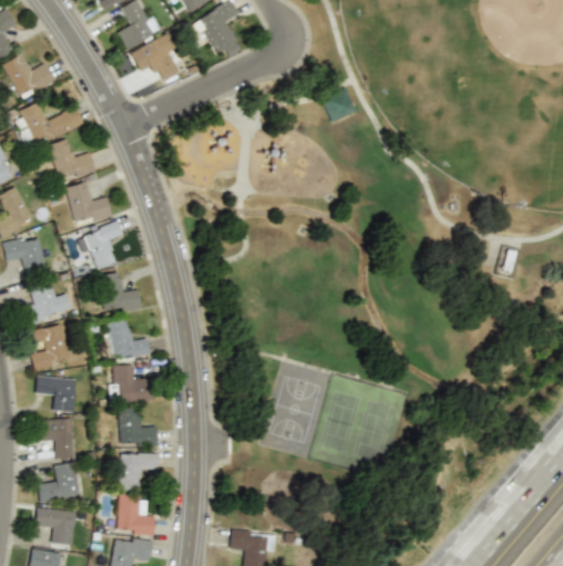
[(125,0),(95,0),(104,13),(125,0)]
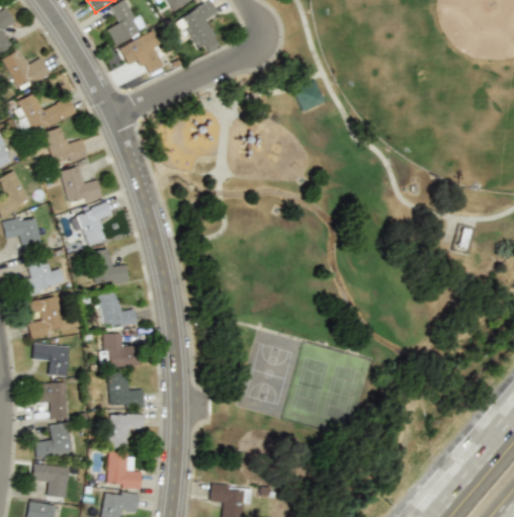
[(108,28),(117,46),(146,30),(130,0),(122,0),(108,8),(116,24),(108,28)]
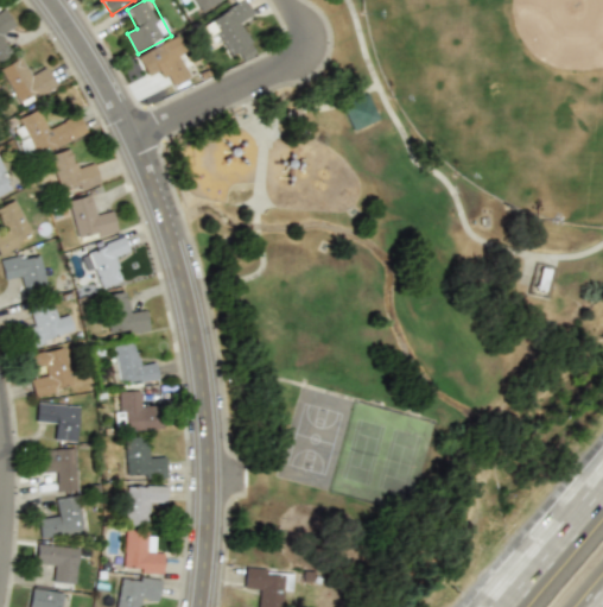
[(195,0),(204,13),(223,0),(195,0)]
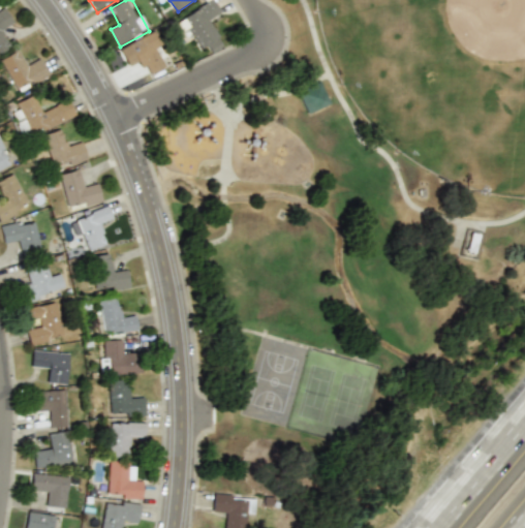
[(215,0),(176,24),(182,34),(193,27),(211,56),(227,45),(212,21),(223,13),(215,0)]
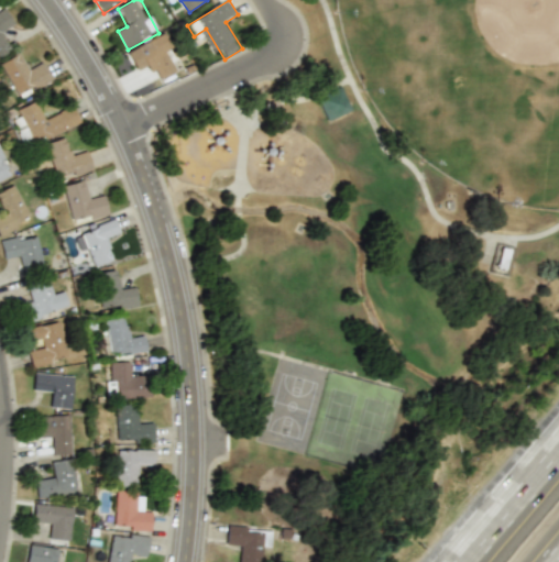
[(18,28),(9,11),(0,15),(0,59),(18,50),(9,33),(18,28)]
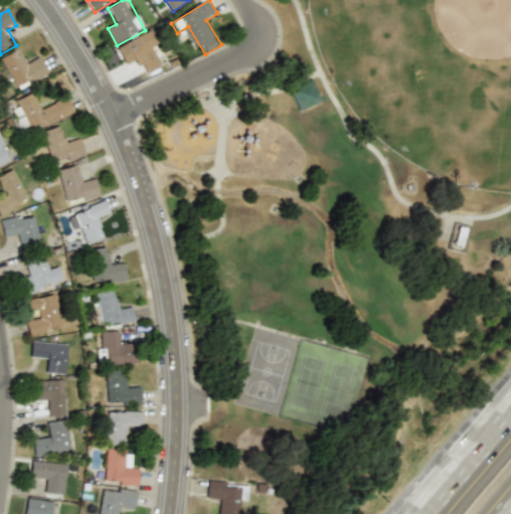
[(128,65),(136,61),(140,66),(143,64),(148,73),(163,65),(145,34),(119,48),(128,65)]
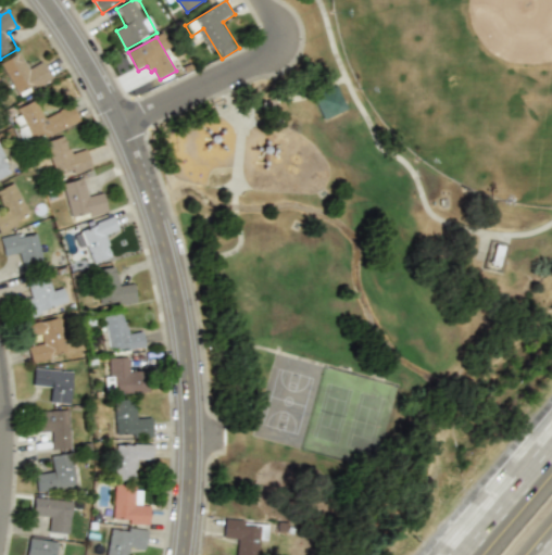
[(54,79),(45,63),(35,68),(24,51),(2,63),(23,98),(54,79)]
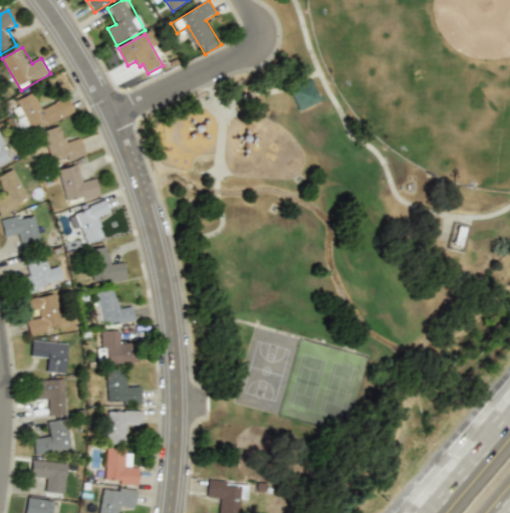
[(323,100),(312,79),(291,90),(302,111),(323,100)]
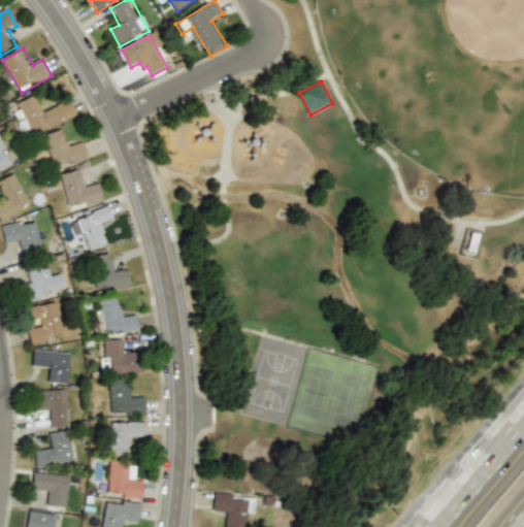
[(76,119),(70,101),(44,110),(39,95),(20,101),(24,111),(17,113),(25,137),(76,119)]
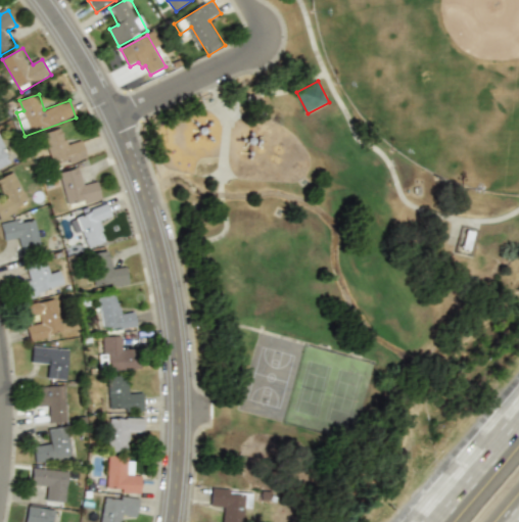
[(84,141),(72,145),(65,128),(44,134),(53,161),(63,158),(65,167),(90,159),(84,141)]
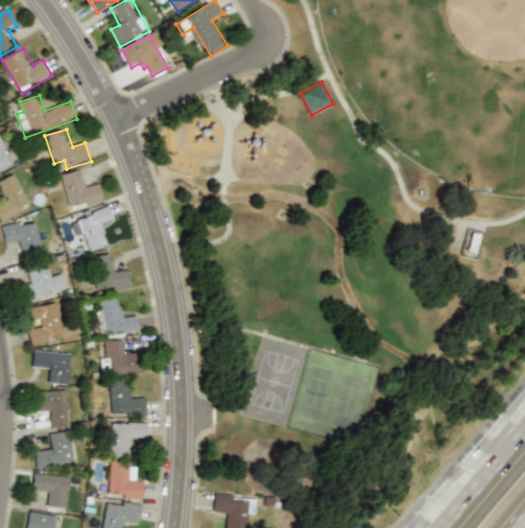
[(0,172),(16,165),(0,133),(0,172)]
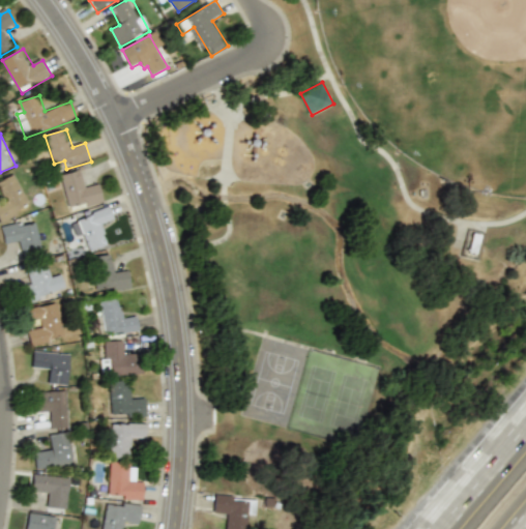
[(101,185),(89,188),(84,169),(62,175),(72,211),(106,202),(101,185)]
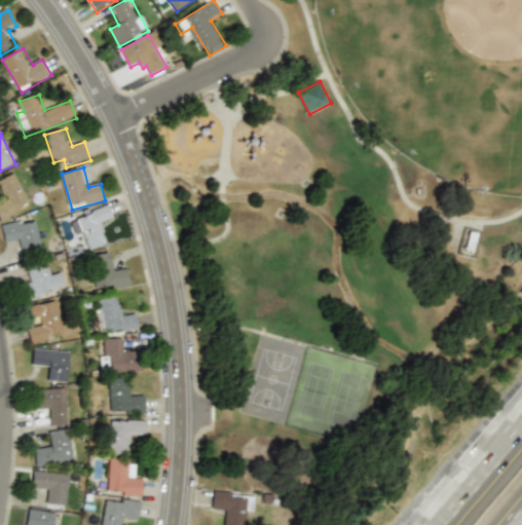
[(0,190),(5,201),(0,203),(0,217),(2,222),(32,208),(16,173),(0,180),(0,190)]
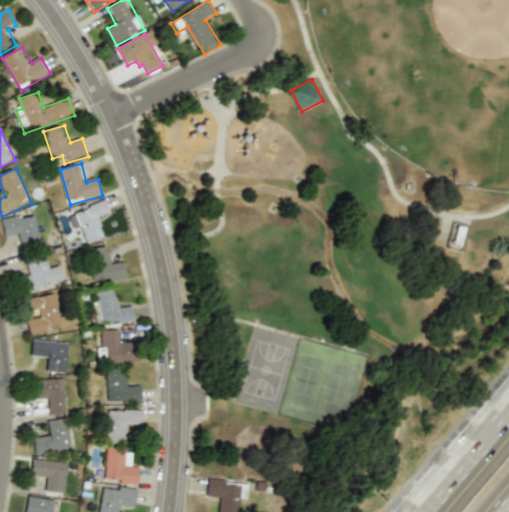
[(109,232),(102,214),(111,211),(106,199),(71,213),(78,234),(86,231),(89,239),(109,232)]
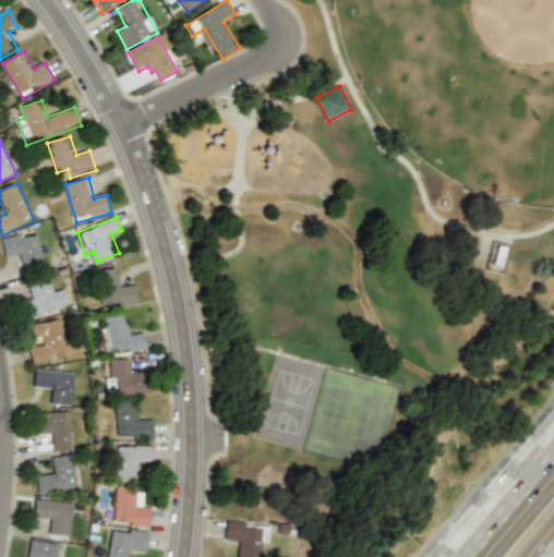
[(4,239),(10,259),(22,256),(25,271),(47,266),(38,231),(4,239)]
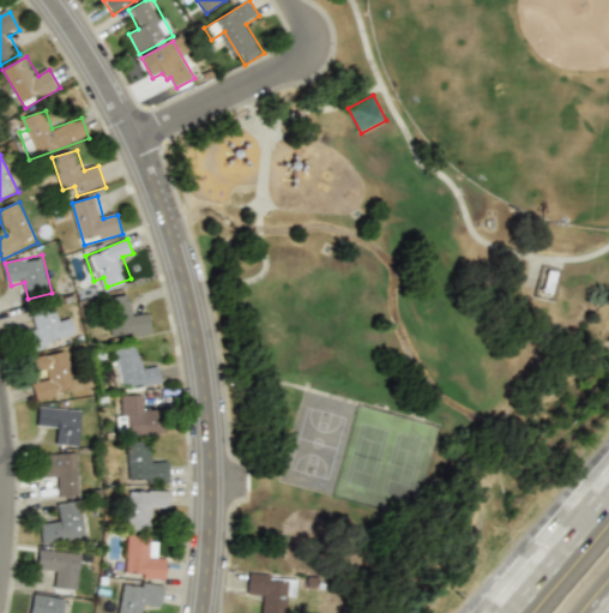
[(150,311),(136,314),(132,294),(106,299),(115,342),(155,334),(150,311)]
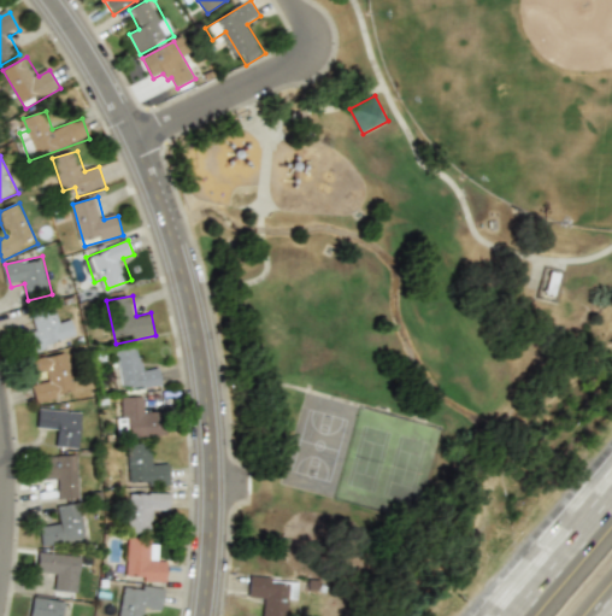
[(33,312),(36,328),(23,332),(29,355),(78,341),(72,316),(59,320),(56,306),(33,312)]
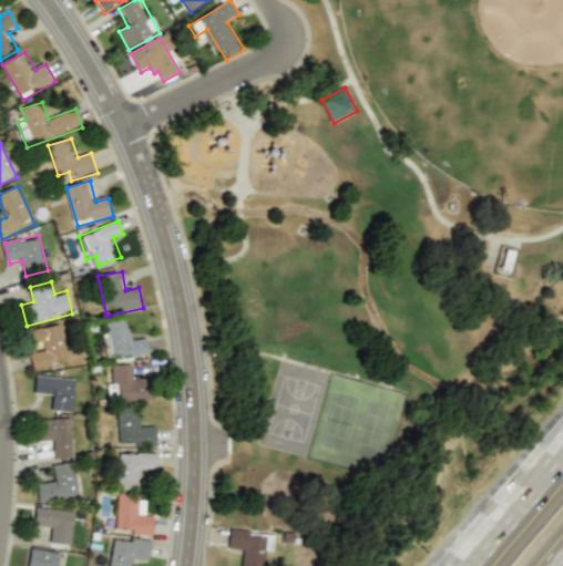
[(108,322),(114,360),(150,354),(149,341),(135,343),(132,318),(108,322)]
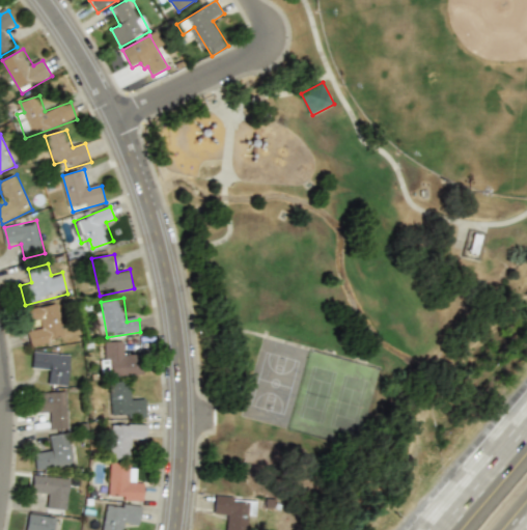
[(58,304),(26,310),(28,322),(37,319),(38,328),(29,330),(33,347),(65,340),(58,304)]
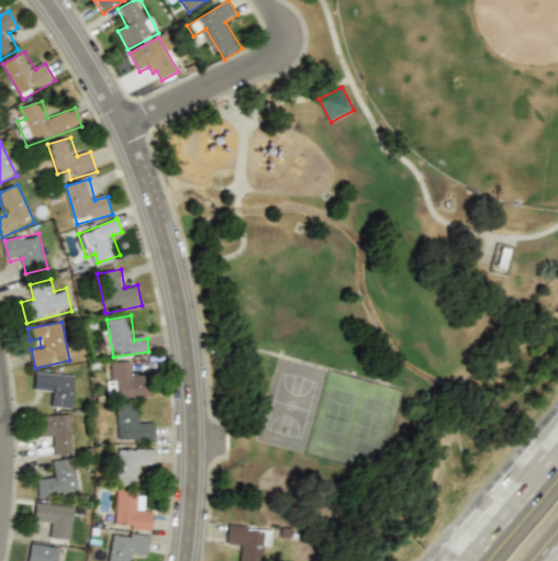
[(149,399),(149,373),(136,373),(136,362),(109,362),(110,399),(149,399)]
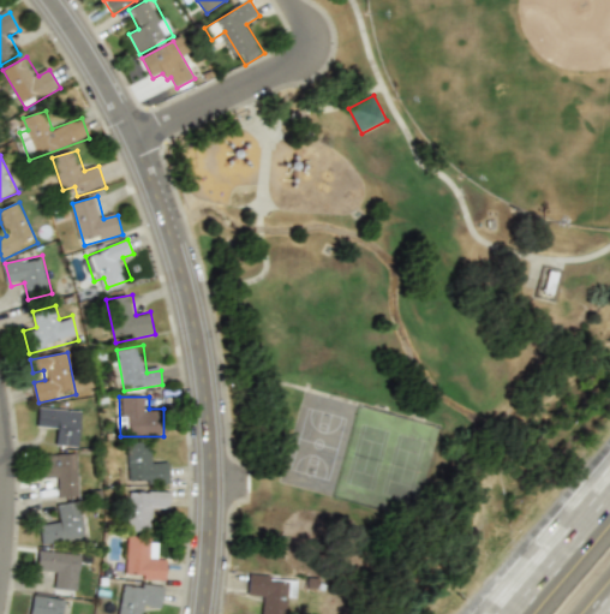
[(40,434),(55,434),(55,447),(82,447),(82,410),(40,410),(40,434)]
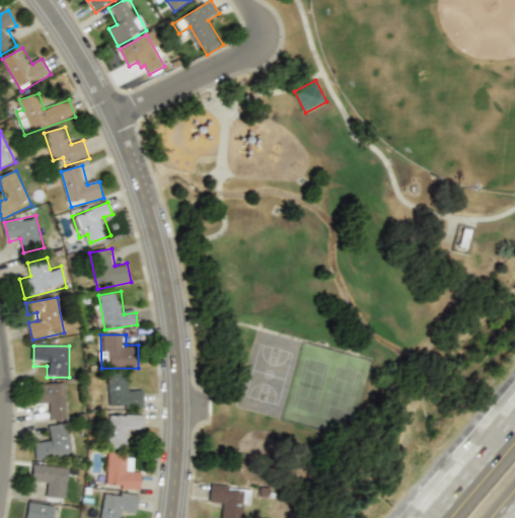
[(132,372),(109,373),(109,409),(144,409),(144,388),(132,389),(132,372)]
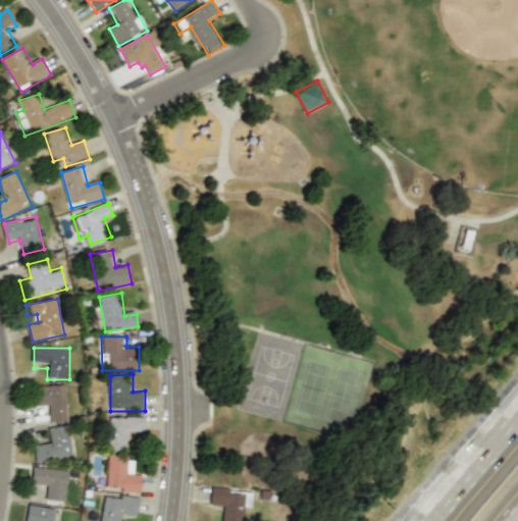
[(48,422),(68,421),(66,384),(36,386),(37,410),(47,409),(48,422)]
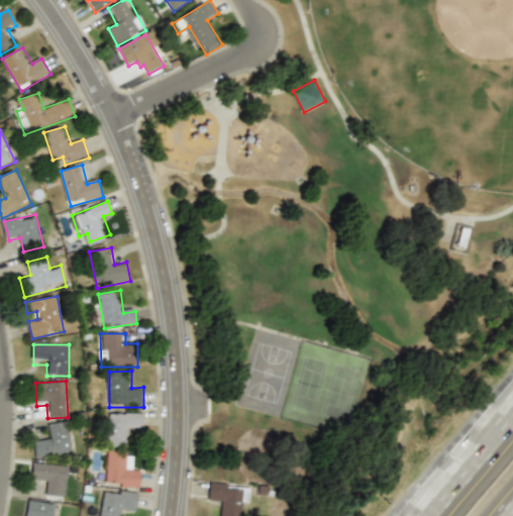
[(143,413),(110,413),(110,446),(132,446),(132,424),(143,424),(143,413)]
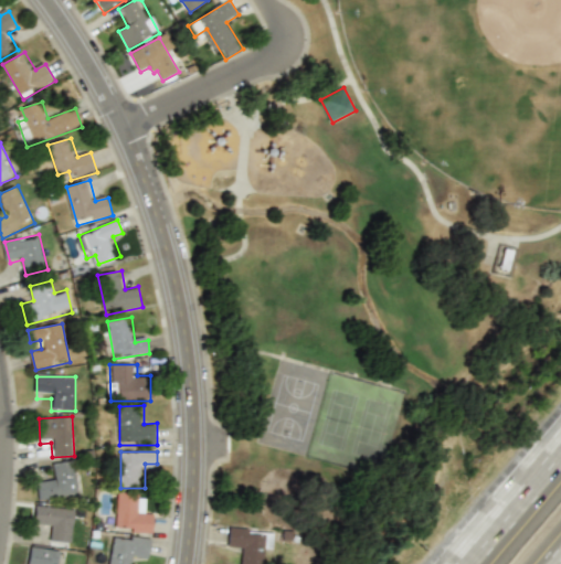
[(41,499),(78,496),(75,461),(53,464),(54,481),(40,482),(41,499)]
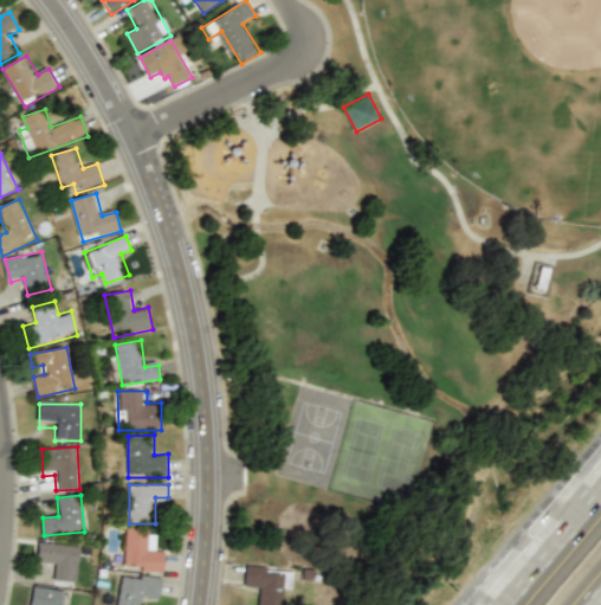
[(125,571),(165,572),(166,552),(153,551),(154,529),(128,528),(125,571)]
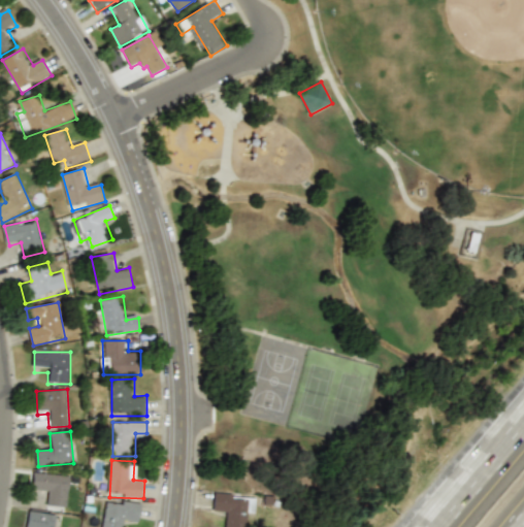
[(73,507),(74,475),(34,473),(33,493),(47,494),(47,506),(73,507)]
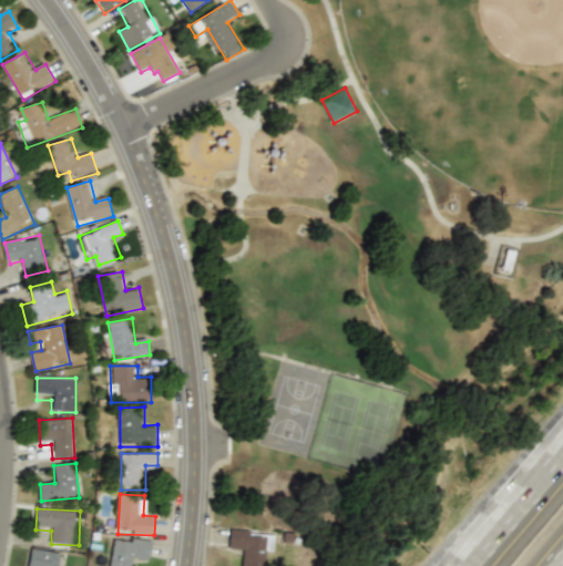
[(231,552),(241,553),(239,565),(263,565),(264,552),(275,552),(276,532),(231,531),(231,552)]
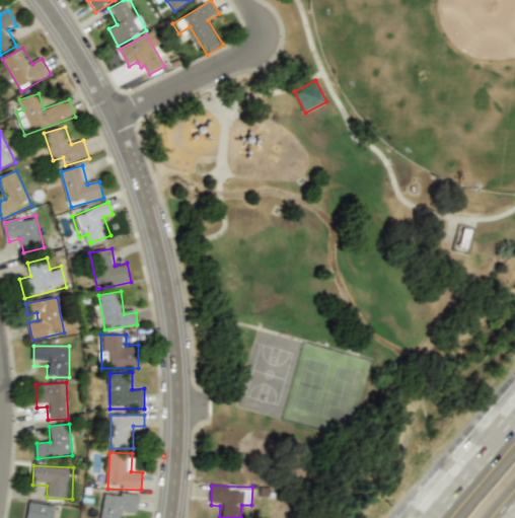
[(124,517),(125,516),(137,517),(140,495),(106,490),(101,517),(124,517)]
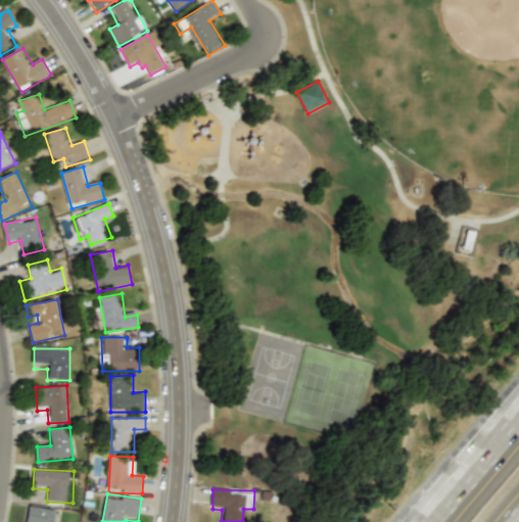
[(57,521),(59,510),(29,507),(27,521),(57,521)]
